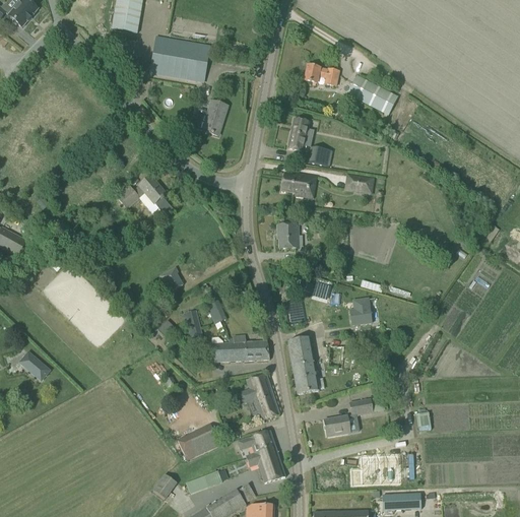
[(20,0),(12,9),(4,2),(0,7),(0,6),(0,17),(5,11),(8,14),(7,14),(21,26),(26,20),(27,20),(33,14),(38,7),(30,1),(31,0),(20,0)]
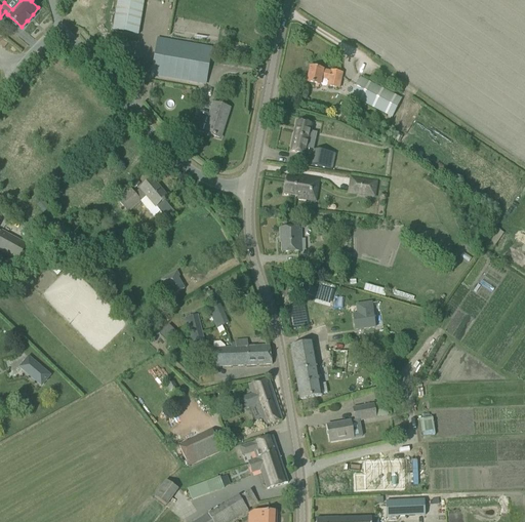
[(117,0),(112,28),(138,32),(144,0),(117,0)]
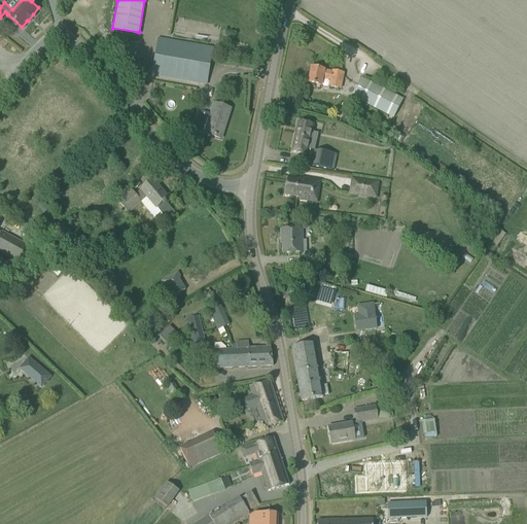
[(159,36),(152,73),(205,82),(212,46),(159,36)]
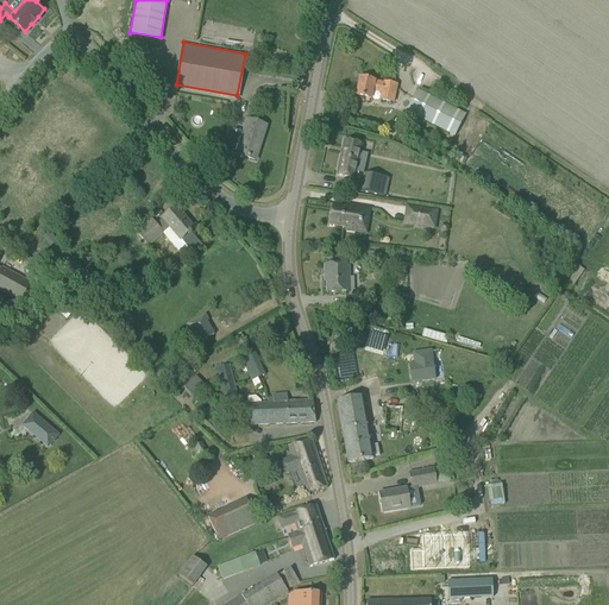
[(383,79),(383,80),(359,75),(356,93),(370,96),(371,88),(380,89),(378,96),(391,99),(395,81),(383,79)]
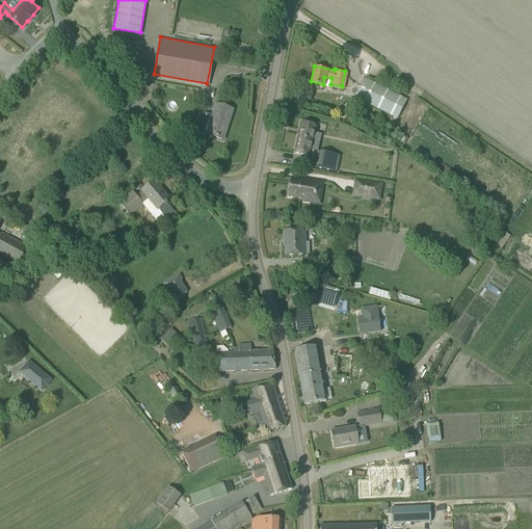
[(397,116),(407,97),(365,75),(354,95),(397,116)]
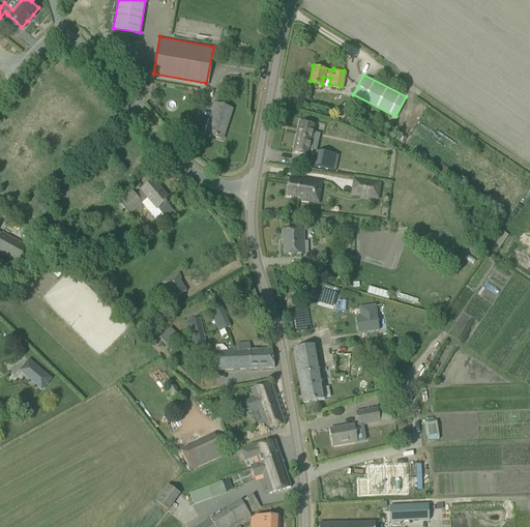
[(222,137),(231,107),(215,103),(211,116),(202,113),(197,128),(222,137)]
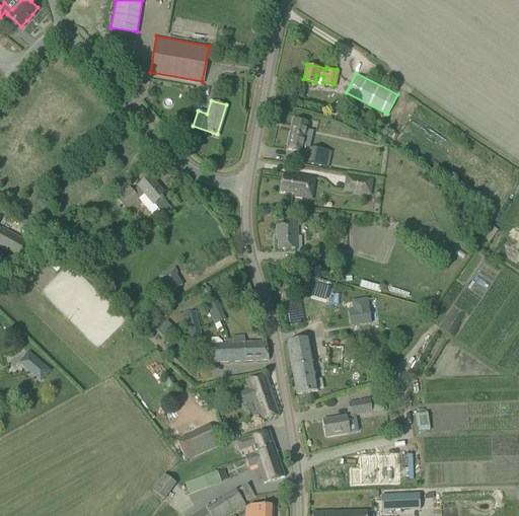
[(287,147),(302,150),(302,149),(310,150),(308,161),(327,165),(331,149),(311,145),(311,146),(303,144),(308,121),(293,117),(287,147)]
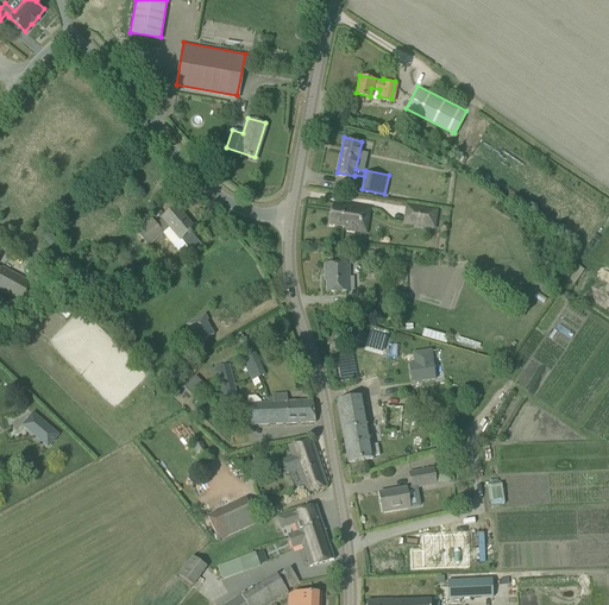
[(468,153),(452,145),(449,150),(459,157),(458,159),(463,162),(468,153)]
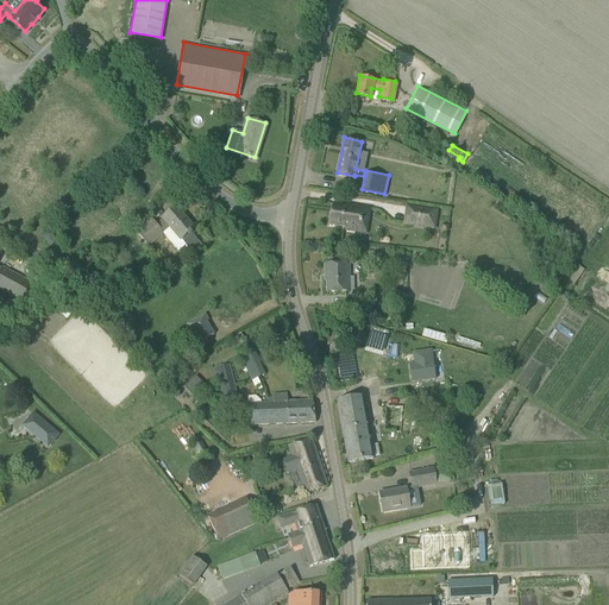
[(366,231),(370,206),(332,200),(328,222),(345,225),(345,227),(366,231)]
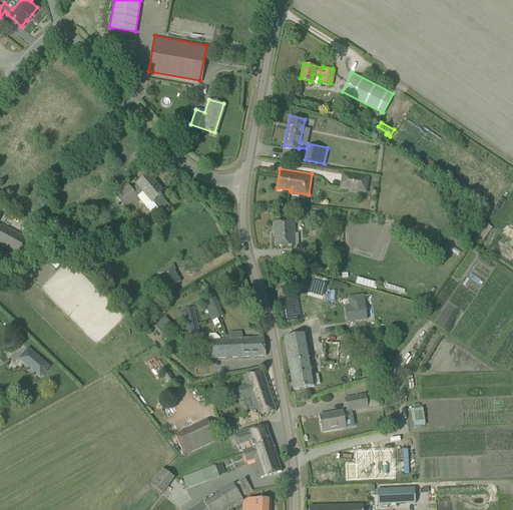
[(367,191),(370,174),(354,172),(351,189),(367,191)]
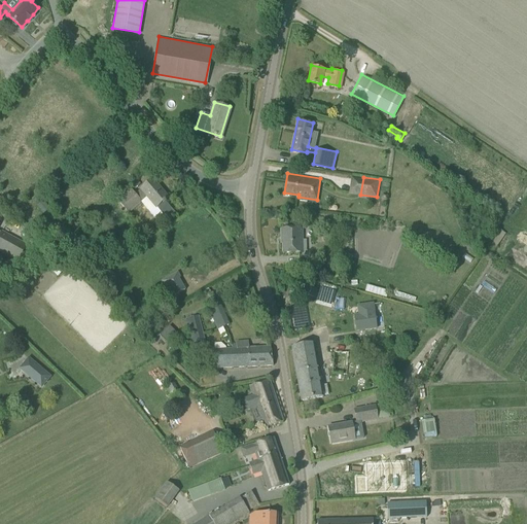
[(176,212),(164,199),(167,196),(151,178),(135,193),(130,187),(116,199),(128,211),(141,200),(153,216),(161,210),(168,219),(176,212)]
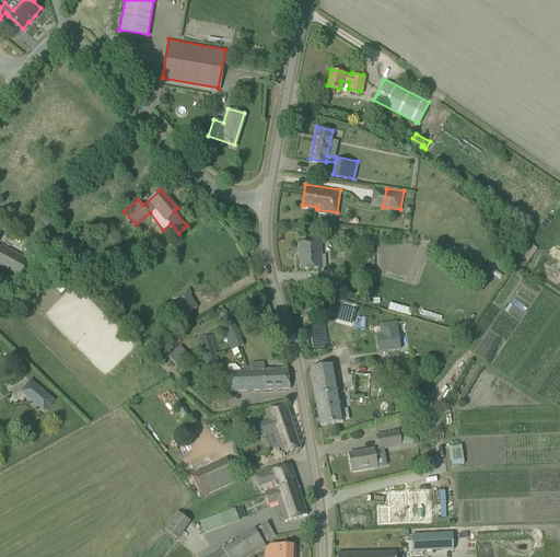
[(301,266),(322,266),(322,241),(299,241),(299,256),(301,256),(301,266)]
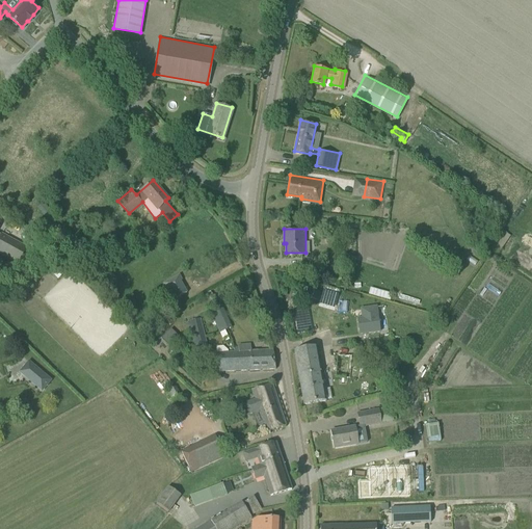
[(26,245),(2,232),(1,233),(0,232),(0,249),(18,260),(26,245)]
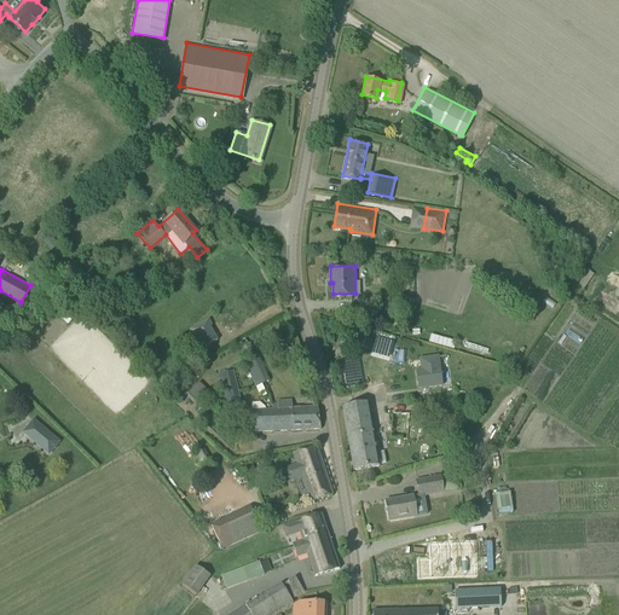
[(212,323),(208,317),(190,329),(201,347),(217,337),(209,325),(212,323)]
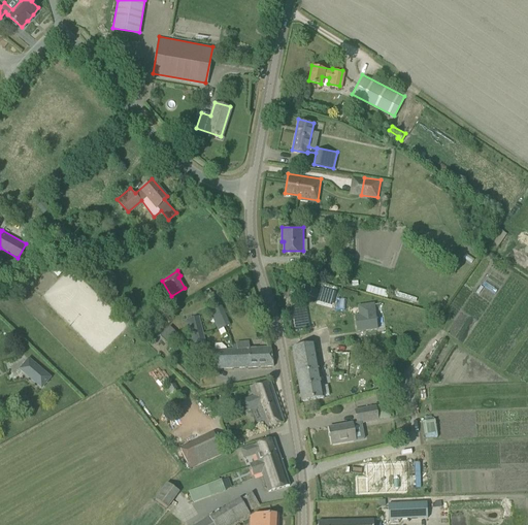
[(368,283),(366,289),(388,294),(389,288),(368,283)]
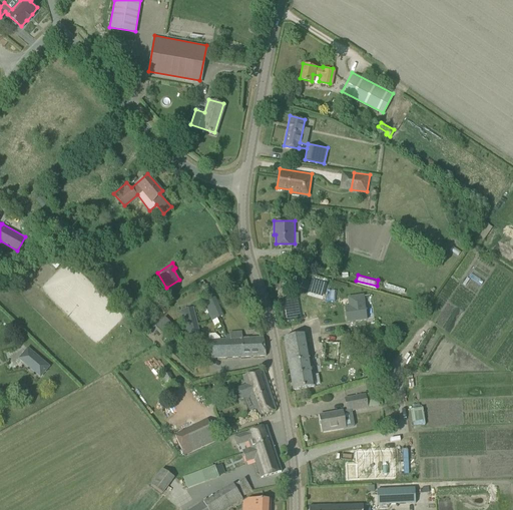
[(301,278),(299,285),(306,287),(307,280),(301,278)]
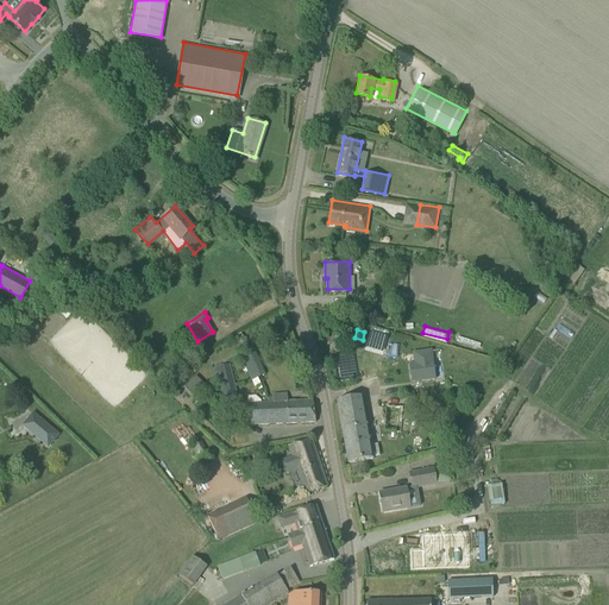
[(256,350),(243,355),(252,378),(257,376),(265,372),(256,350)]
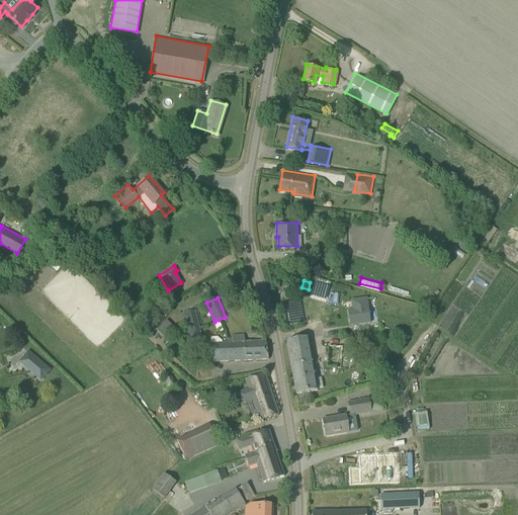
[(369,322),(367,310),(366,310),(364,299),(351,302),(353,310),(349,311),(351,324),(369,322)]
